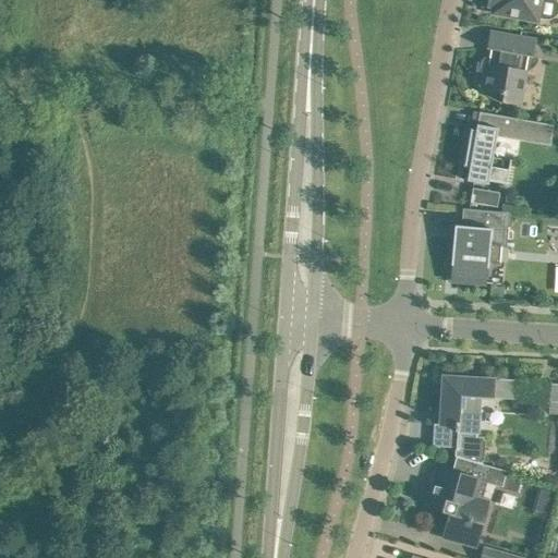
[(488,0),(488,5),(495,7),(494,13),(536,21),(537,17),(544,20),(548,20),(553,17),(556,16),(557,12),(557,3),(557,1),(555,0),(488,0)]
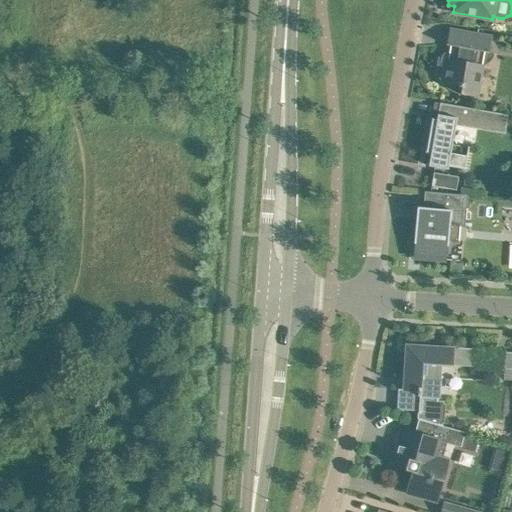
[(492,36),(469,32),(449,29),(446,45),(450,46),(448,59),(438,57),(437,64),(437,66),(437,69),(437,72),(437,74),(438,76),(439,79),(440,81),(442,83),(444,85),(445,87),(446,88),(448,89),(452,91),(455,93),(459,94),(478,97),(484,65),(478,64),(480,51),(489,53),(492,36)]
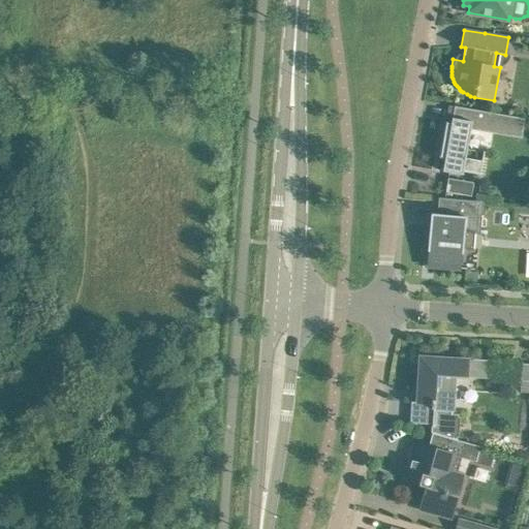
[(525,119),(454,106),(452,123),(445,122),(439,158),(444,158),(442,172),(463,176),(463,172),(480,175),(485,152),(467,149),(471,129),(522,138),(525,119)]
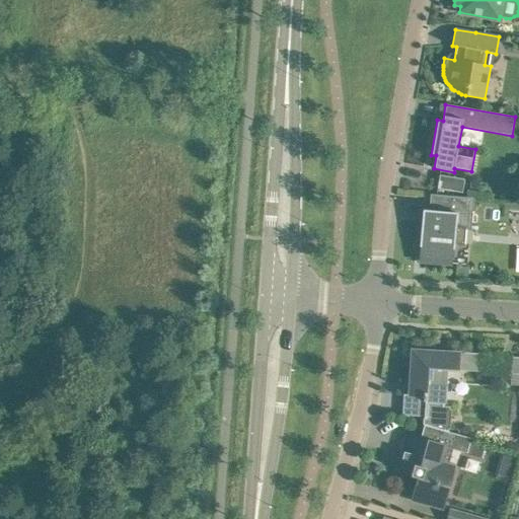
[(464,179),(440,175),(437,189),(462,193),(464,179)]
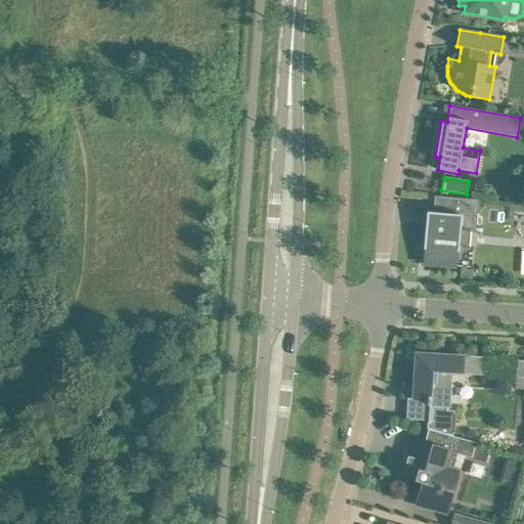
[(478,200),(454,198),(434,197),(433,213),(427,212),(424,244),(422,271),(429,272),(430,264),(473,267),(474,248),(469,247),(470,232),(476,232),(478,200)]
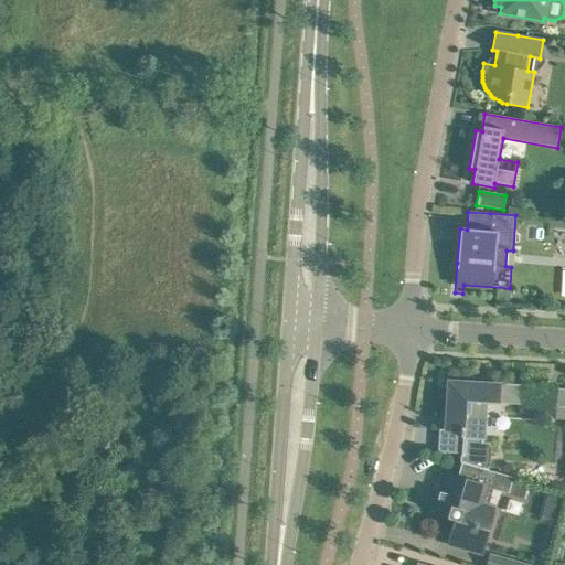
[(498,403),(499,385),(449,382),(446,429),(461,430),(460,437),(462,437),(461,460),(460,460),(460,462),(461,462),(483,469),(487,470),(488,466),(490,466),(491,446),(488,446),(488,444),(482,443),(484,403),(498,403)]
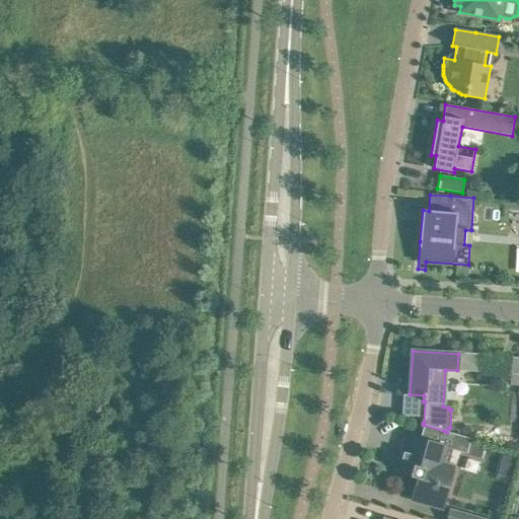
[(518,357),(512,357),(510,385),(518,385),(518,357)]
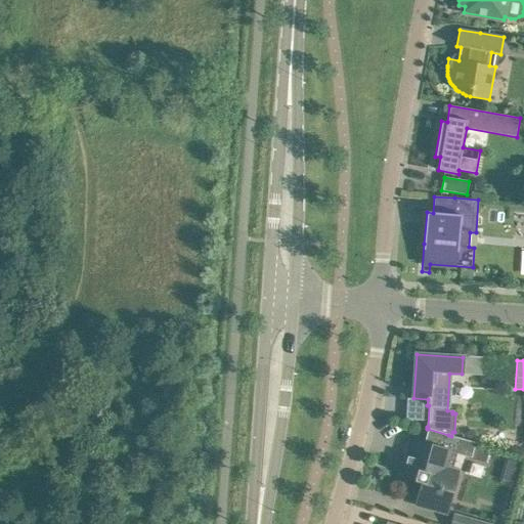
[(475,442),(462,438),(451,436),(448,435),(428,429),(425,442),(412,438),(403,473),(416,477),(415,481),(421,483),(416,503),(435,508),(448,512),(460,473),(445,469),(449,452),(471,459),(475,442)]
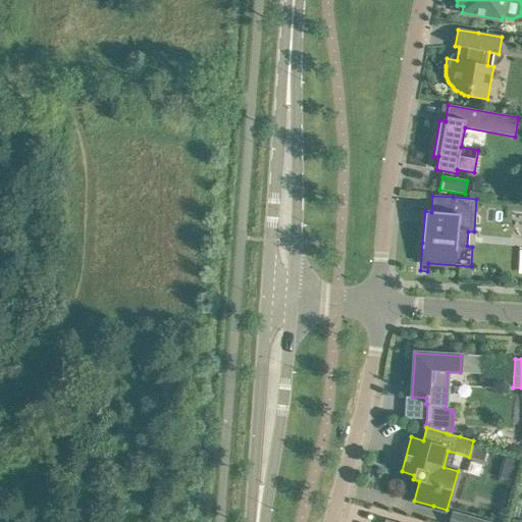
[(452,511),(449,521),(490,521),(487,521),(482,519),(479,518),(452,511)]
